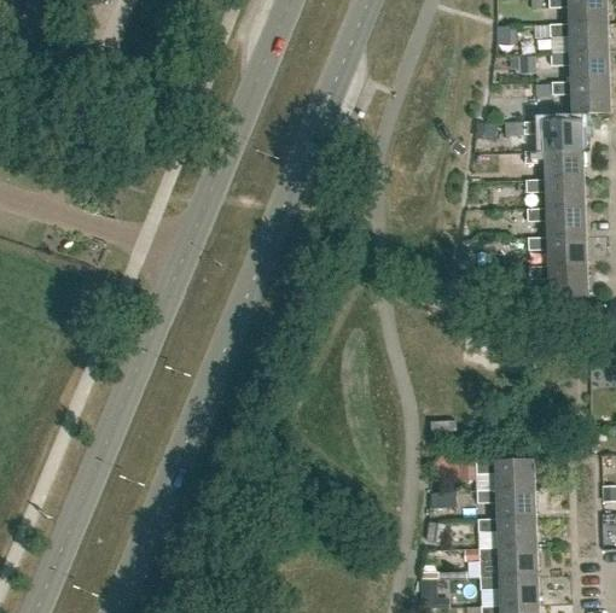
[(568,23),(606,22),(605,0),(546,0),(547,6),(567,5),(568,22),(568,23)]
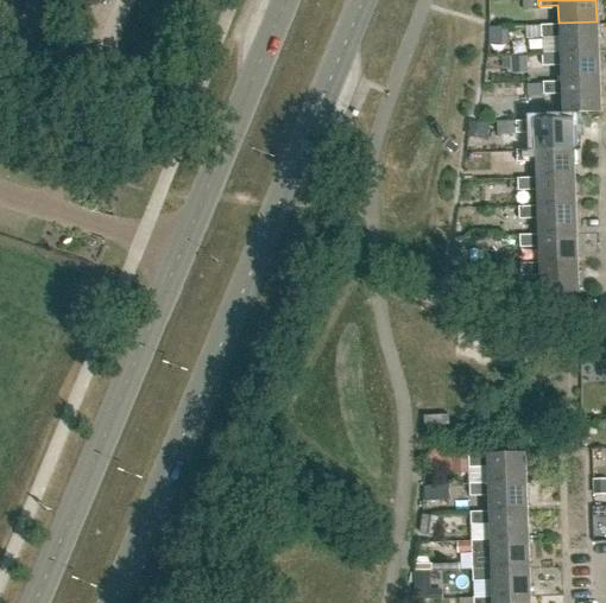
[(560,51),(598,50),(597,21),(559,23),(559,21),(540,21),(540,35),(559,33),(560,50),(560,51)]
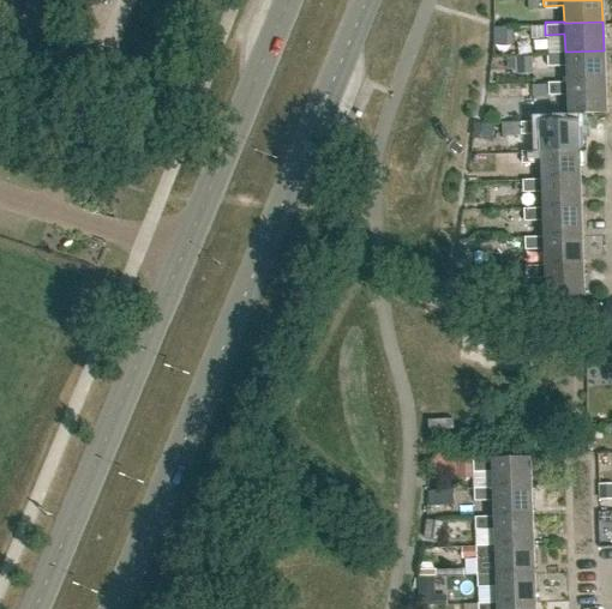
[(493,26),(493,41),(505,40),(505,25),(493,26)]
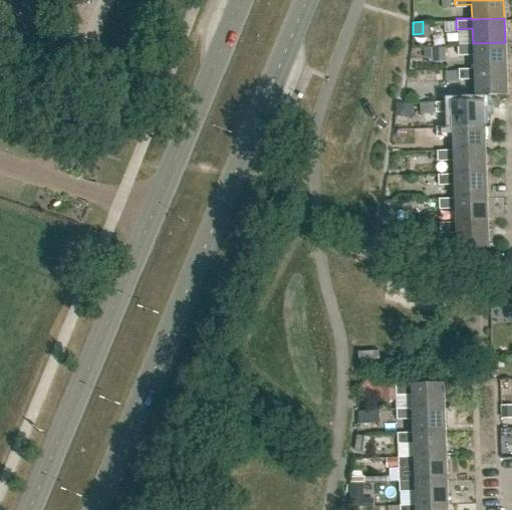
[(473,67),(506,66),(505,42),(473,43),(473,42),(456,42),(457,53),(473,53),(473,66),(473,67)]
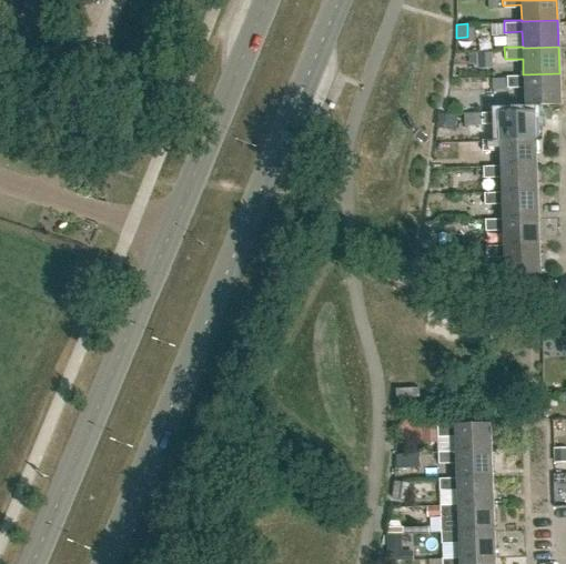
[(559,101),(559,73),(523,74),(523,73),(505,73),(506,86),(524,86),(524,102),(559,101)]
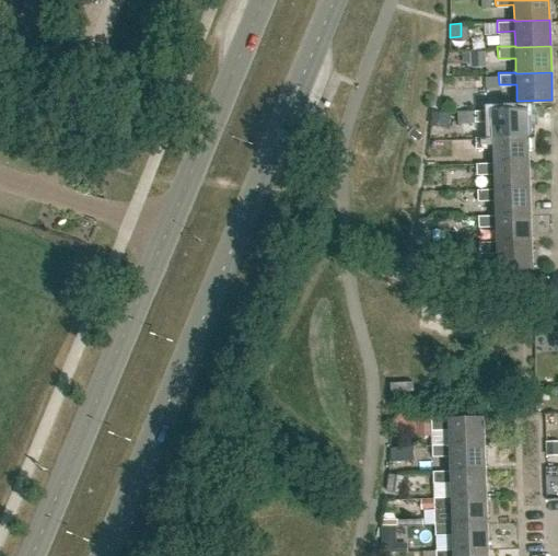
[(491,119),(491,135),(491,136),(526,135),(526,107),(492,108),(492,107),(473,108),(474,120),(491,119)]
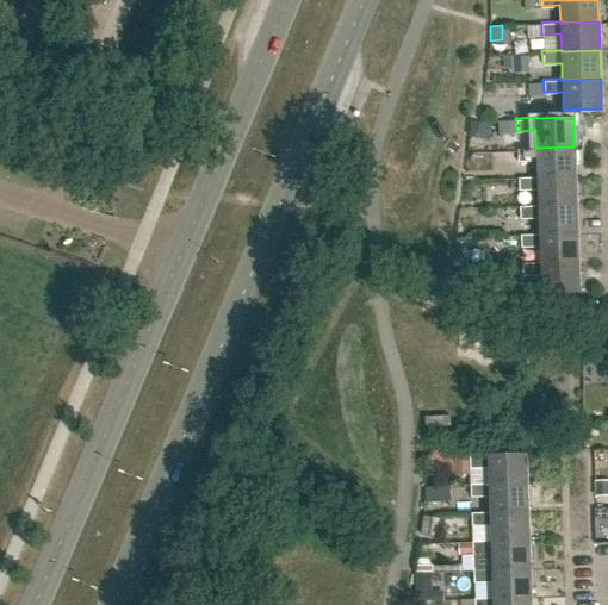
[(489,139),(471,139),(471,155),(489,155),(489,139)]
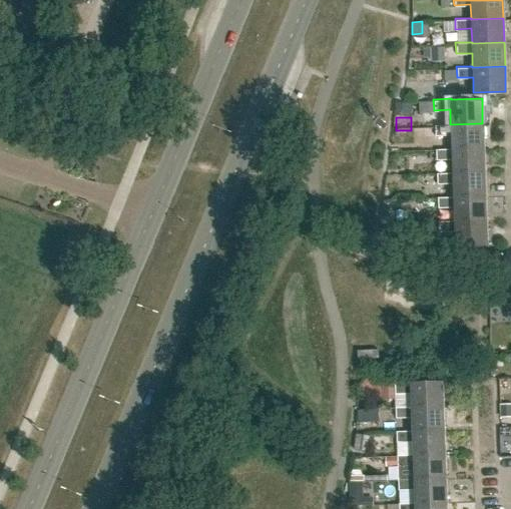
[(451,147),(451,148),(483,147),(482,123),(450,124),(450,123),(434,124),(434,134),(451,133),(451,147)]
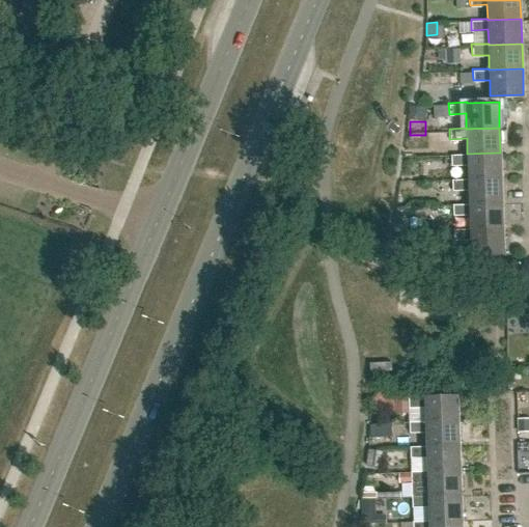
[(468,178),(501,177),(500,153),(467,154),(467,153),(450,154),(450,163),(468,162),(468,177),(468,178)]
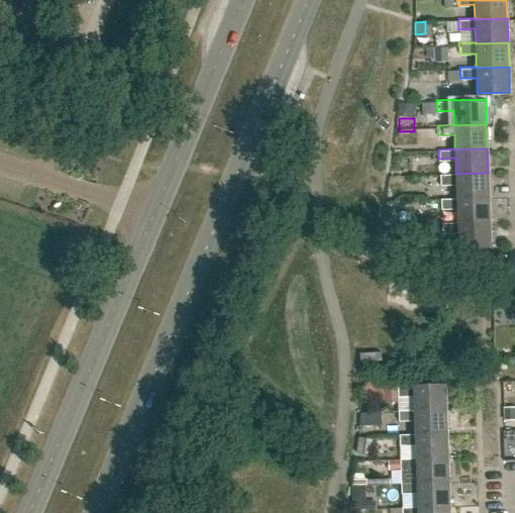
[(488,173),(455,174),(455,173),(439,174),(439,184),(455,183),(456,197),(456,198),(489,197),(488,173)]
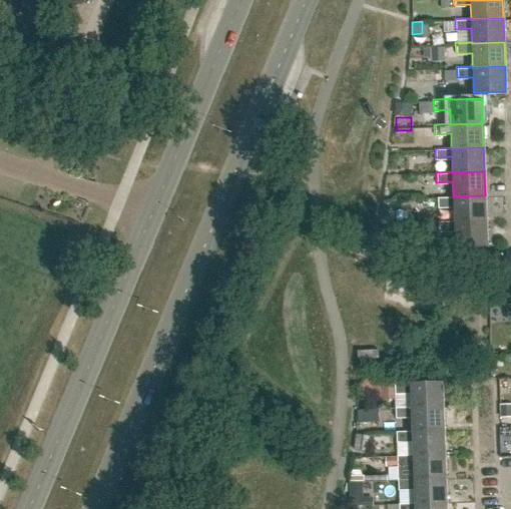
[(486,219),(485,205),(485,195),(453,196),(453,195),(437,195),(437,205),(453,205),(454,219),(454,220),(486,219)]
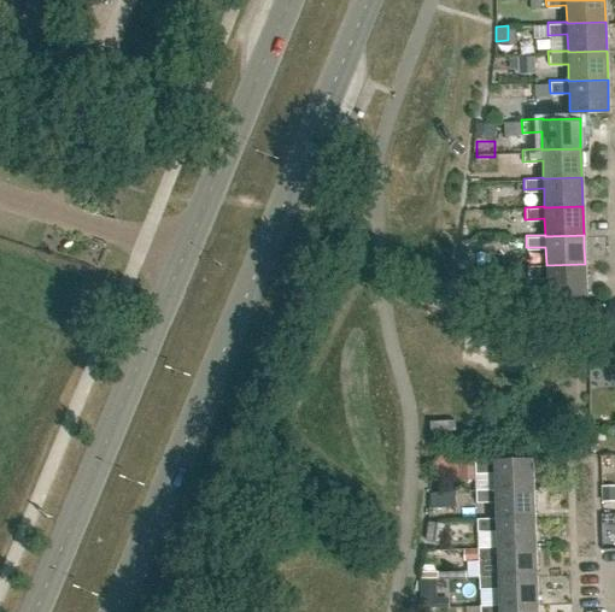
[(586,294),(585,264),(546,265),(546,264),(526,264),(527,277),(546,276),(548,295),(586,294)]
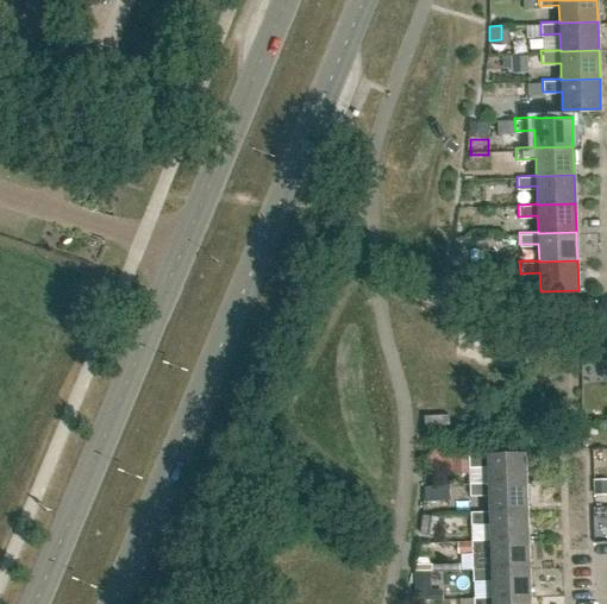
[(589,422),(606,421),(606,408),(589,410),(589,422)]
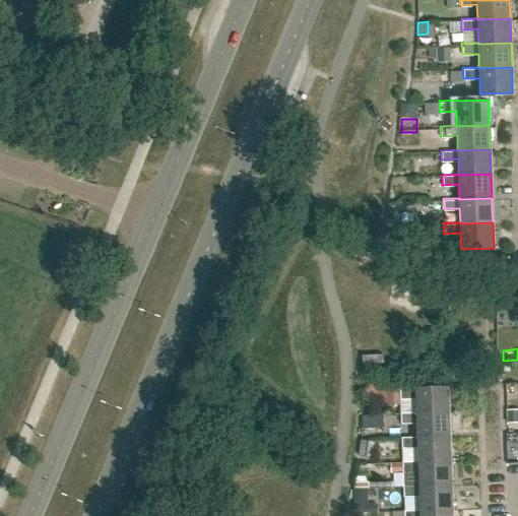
[(415,410),(415,411),(449,410),(448,385),(414,386),(415,385),(398,386),(399,397),(415,396),(415,410)]
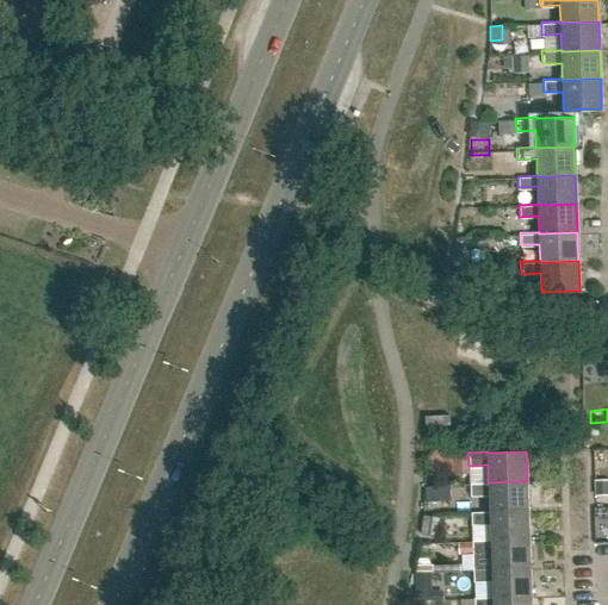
[(527,510),(527,481),(488,482),(488,481),(469,481),(469,494),(489,493),(489,510),(489,511),(527,510)]
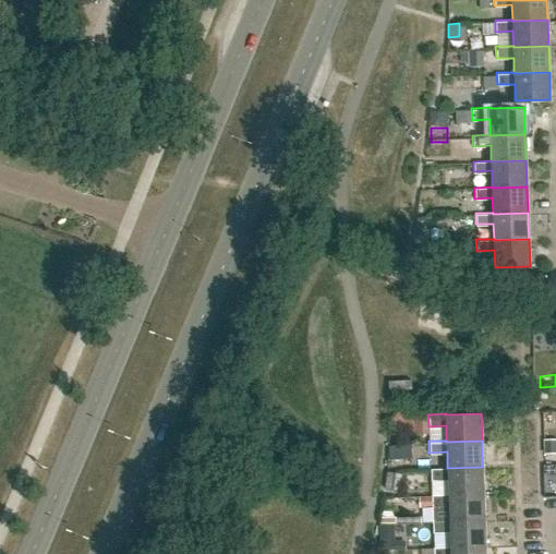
[(483,460),(484,472),(502,471),(500,459),(483,460)]
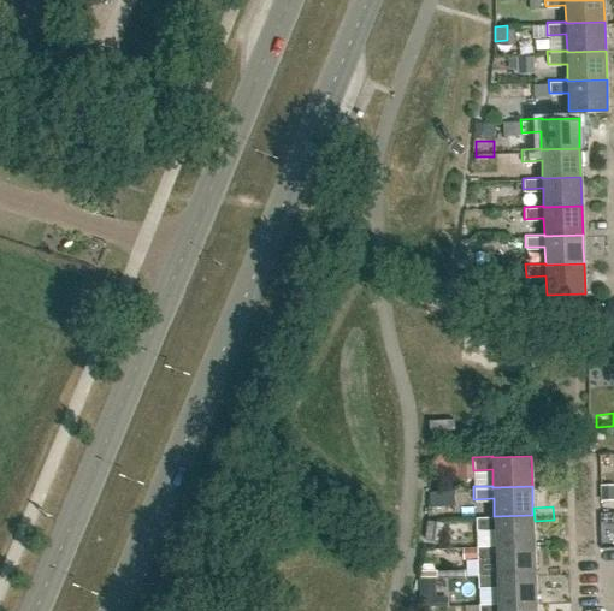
[(533,544),(532,515),(494,516),(494,515),(474,515),(474,527),(494,527),(495,544),(495,545),(533,544)]
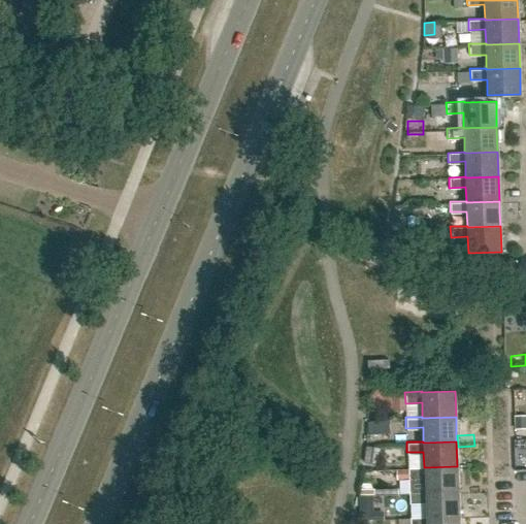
[(458,491),(457,466),(424,467),(424,466),(406,466),(407,477),(424,477),(425,491),(425,492),(458,491)]
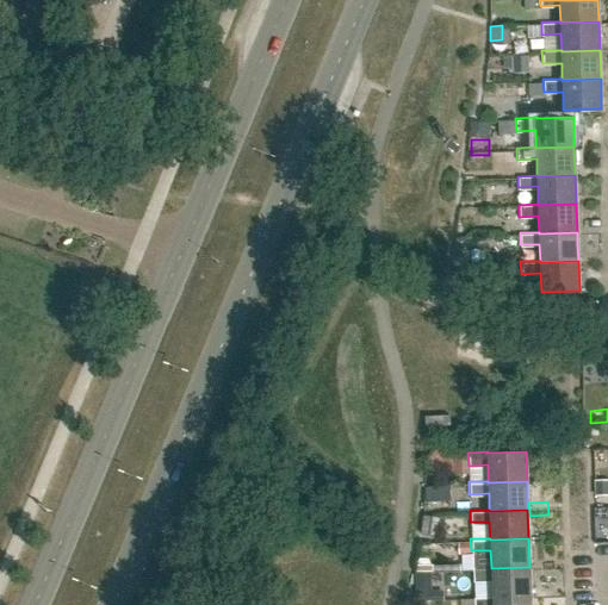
[(448,552),(416,553),(416,573),(450,572),(448,552)]
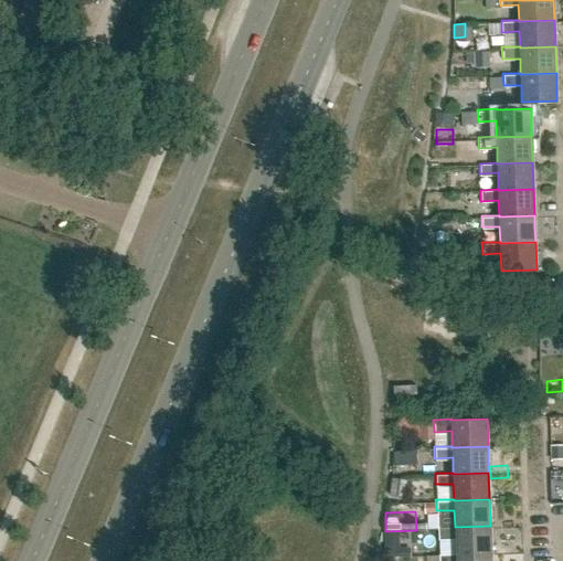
[(456,553),(491,552),(490,526),(455,527),(455,526),(436,526),(437,538),(455,537),(456,552),(456,553)]
